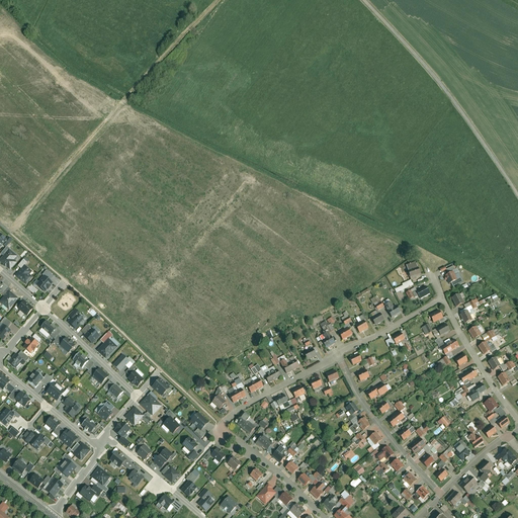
[(18,257),(9,250),(0,260),(0,261),(9,269),(18,257)]
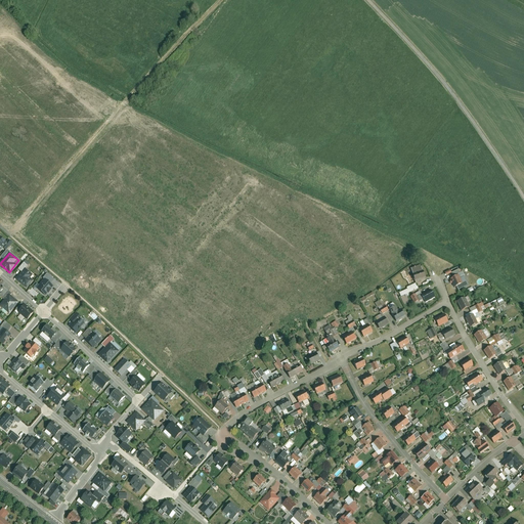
[(410,268),(416,282),(421,281),(421,279),(425,278),(421,264),(410,268)]
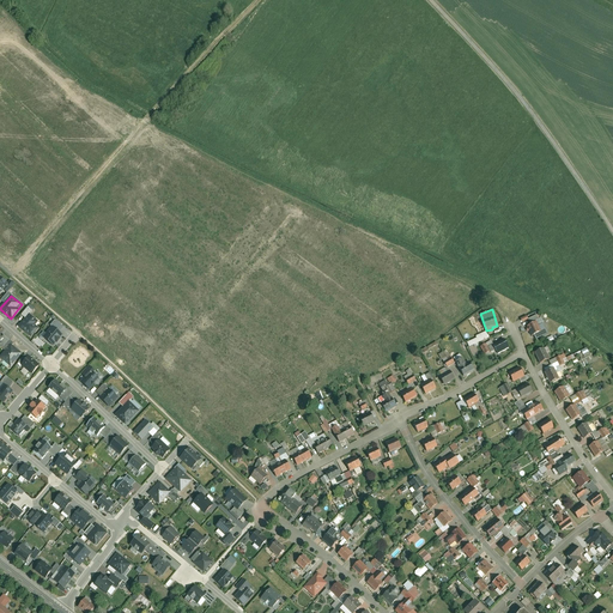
[(42,322),(29,313),(19,327),(31,337),(42,322)]
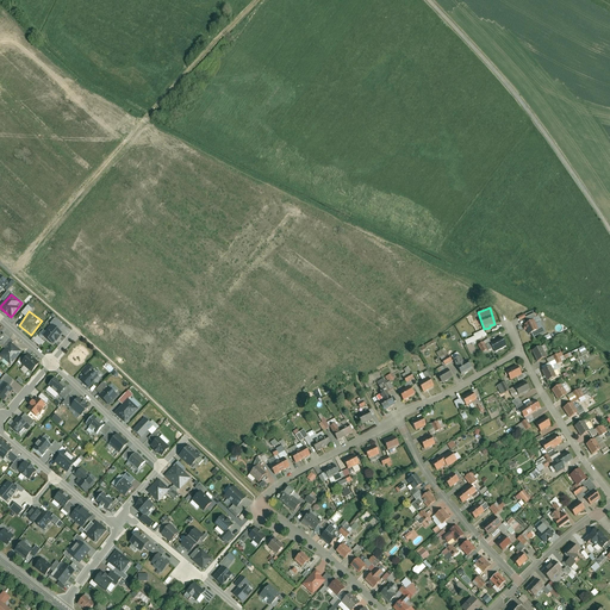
[(524,324),(529,335),(531,334),(533,337),(545,331),(540,322),(535,324),(533,321),(528,323),(524,324)]
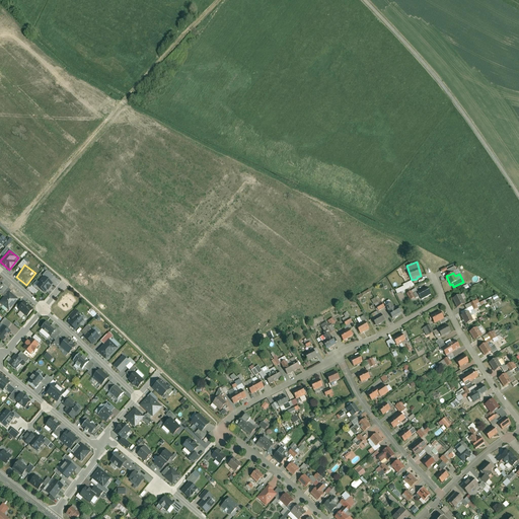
[(54,283),(45,276),(36,286),(46,293),(54,283)]
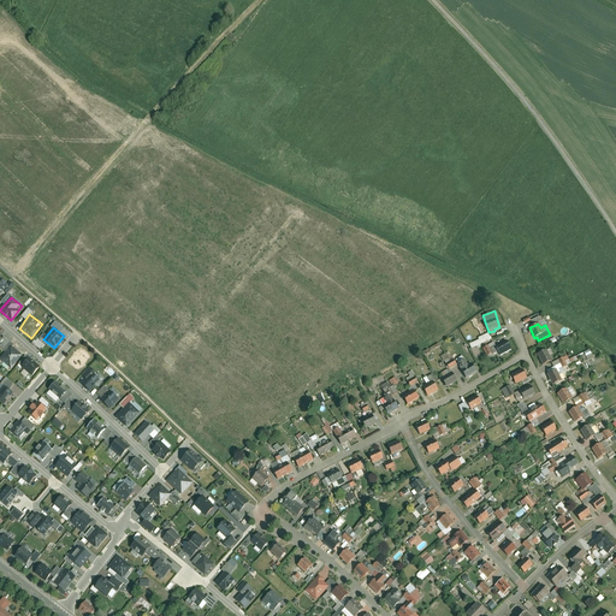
[(491,339),(489,332),(478,337),(479,339),(469,344),(472,348),(491,339)]
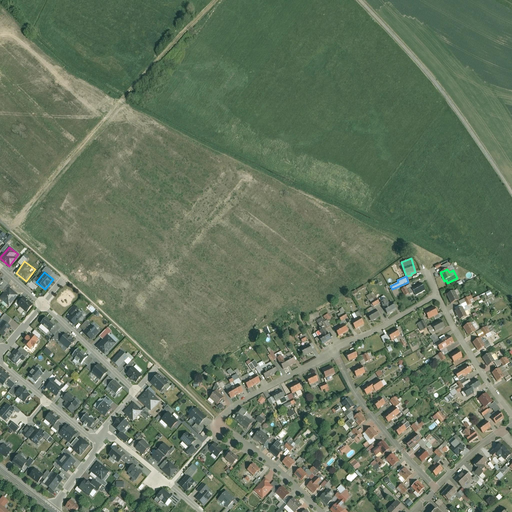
[(414,292),(416,295),(424,291),(420,283),(412,287),(410,284),(405,287),(409,294),(414,292)]
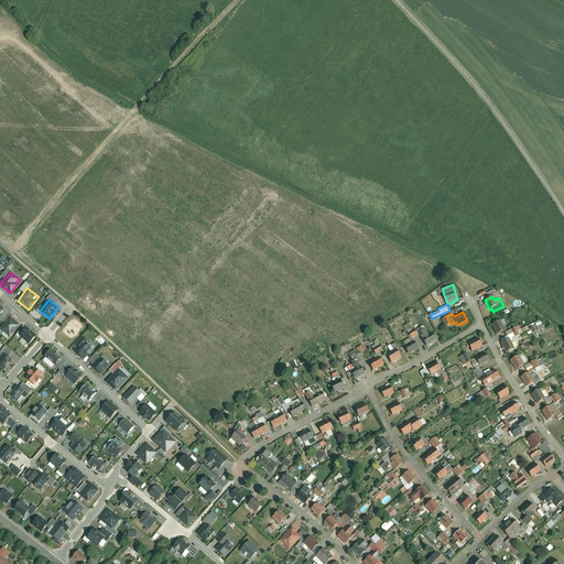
[(441,318),(445,326),(449,323),(446,316),(441,318)]
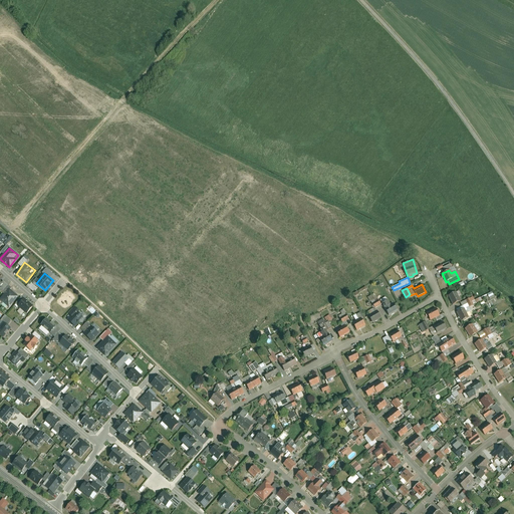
[(18,296),(9,289),(0,299),(9,307),(18,296)]
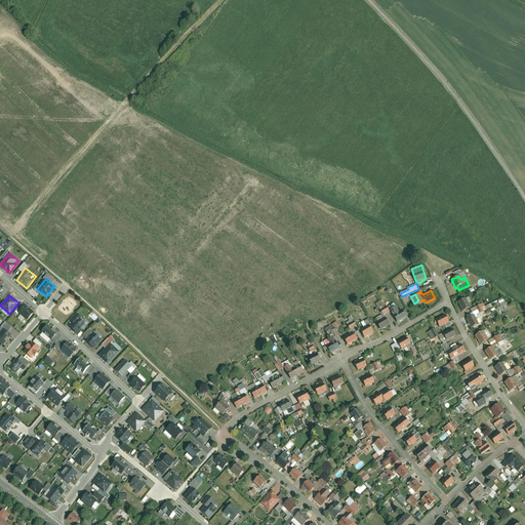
[(493,308),(507,301),(505,296),(491,303),(493,308)]
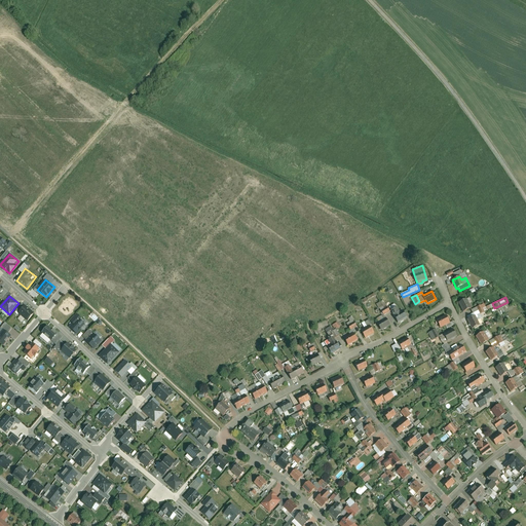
[(458,302),(462,312),(471,308),(466,299),(458,302)]
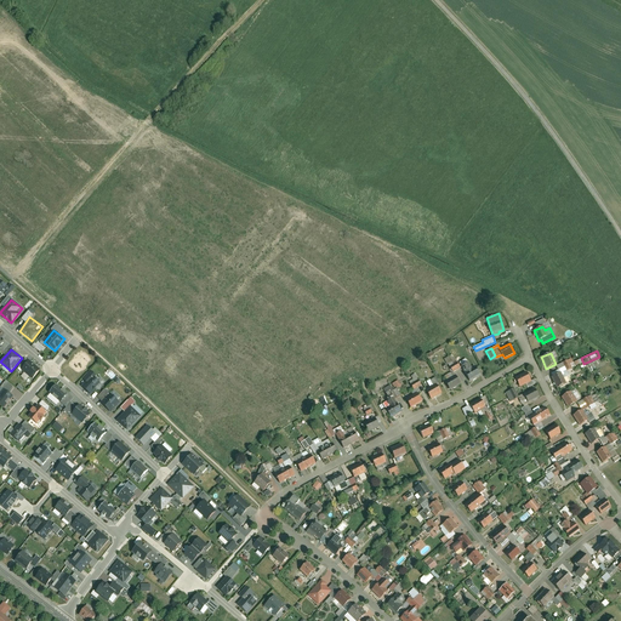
[(41,370),(30,360),(22,370),(34,380),(41,370)]
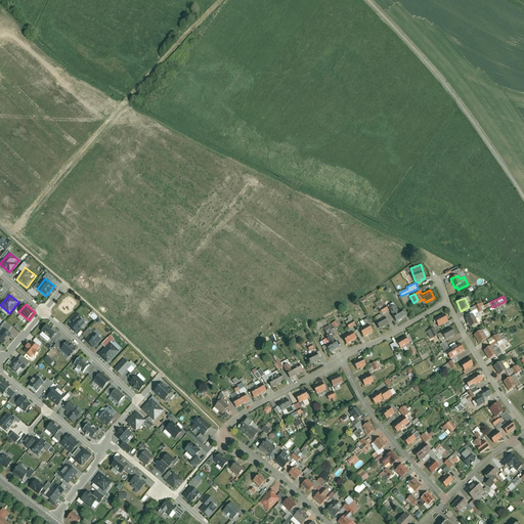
[(389,310),(396,322),(405,317),(400,309),(398,311),(395,306),(389,310)]
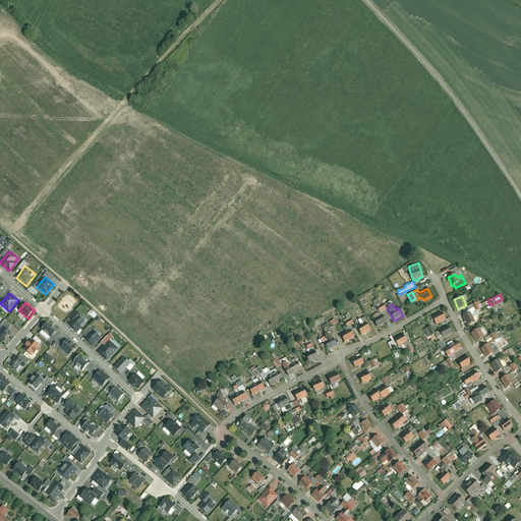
[(68,317),(72,322),(77,315),(77,316),(79,315),(75,311),(68,317)]
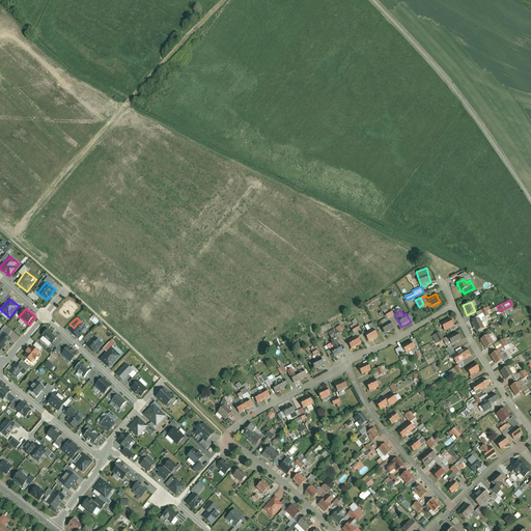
[(440,323),(444,331),(454,326),(450,317),(440,323)]
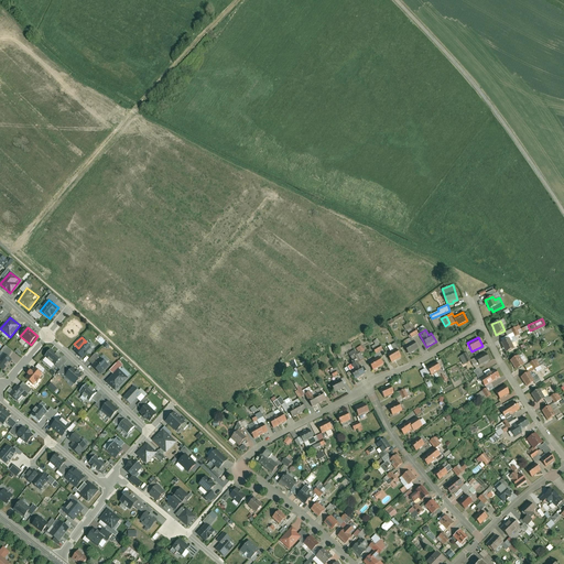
[(500,343),(506,353),(517,347),(514,343),(512,344),(509,338),(500,343)]
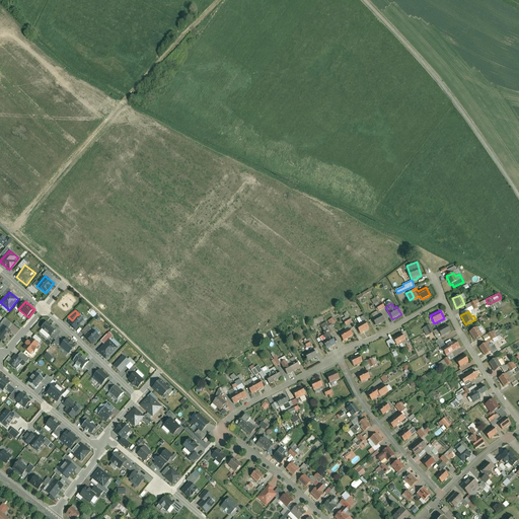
[(77,315),(77,314),(72,320),(68,323),(75,330),(84,321),(77,315)]
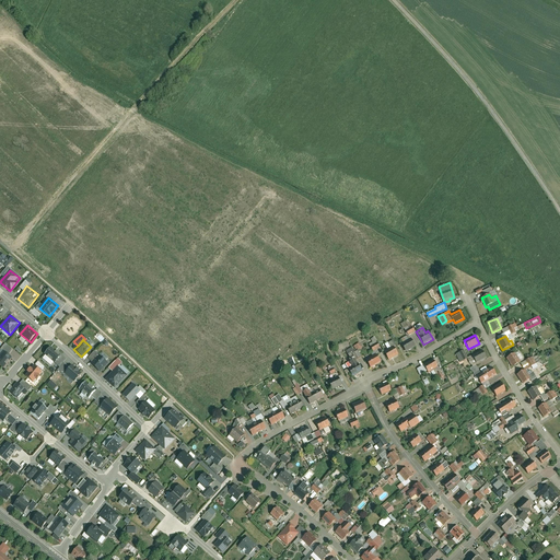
[(410,339),(400,345),(406,352),(415,347),(410,339)]
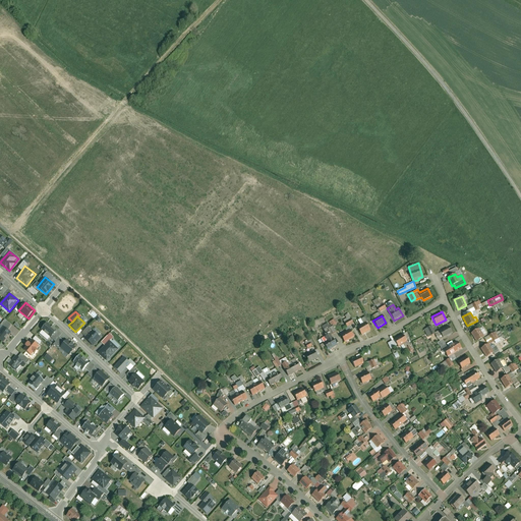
[(357,327),(361,335),(370,331),(365,323),(367,321),(365,316),(360,320),(363,324),(357,327)]
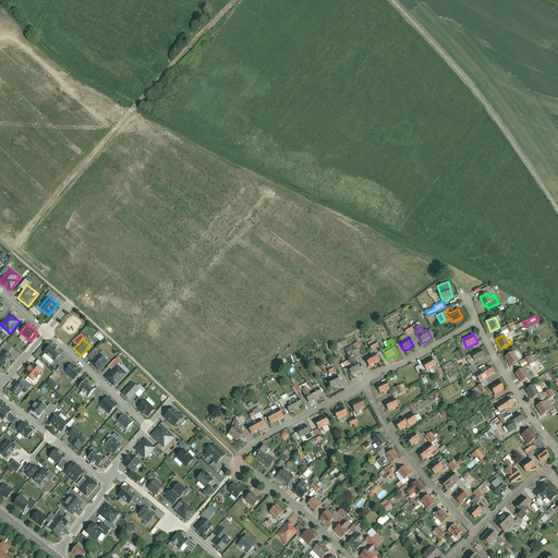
[(61,353),(50,344),(44,353),(53,361),(60,353),(61,353)]
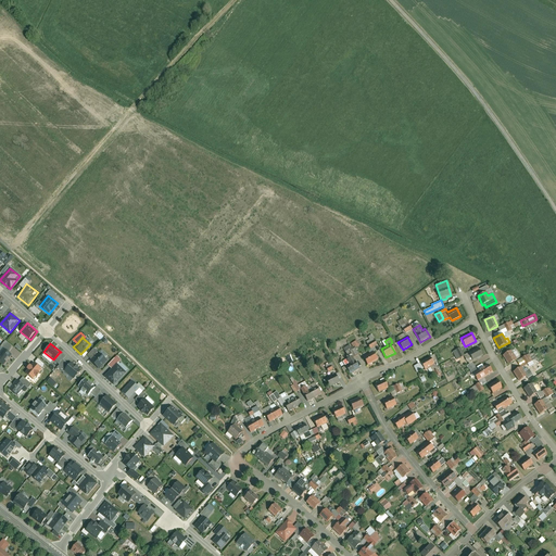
[(482,356),(478,348),(463,355),(467,364),(482,356)]
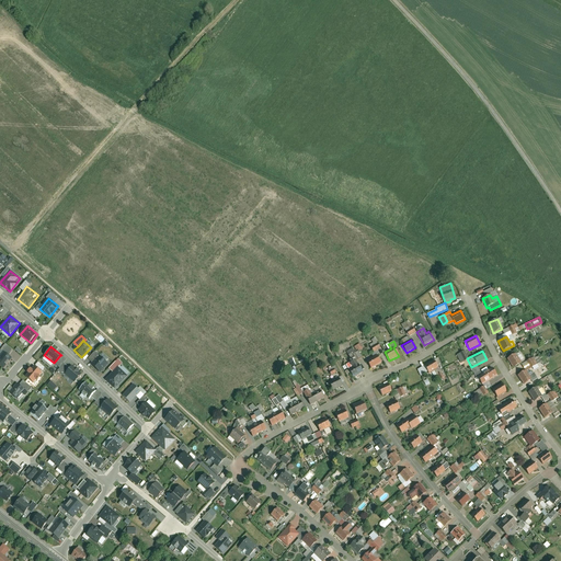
[(12,357),(3,352),(0,356),(0,366),(3,369),(12,357)]
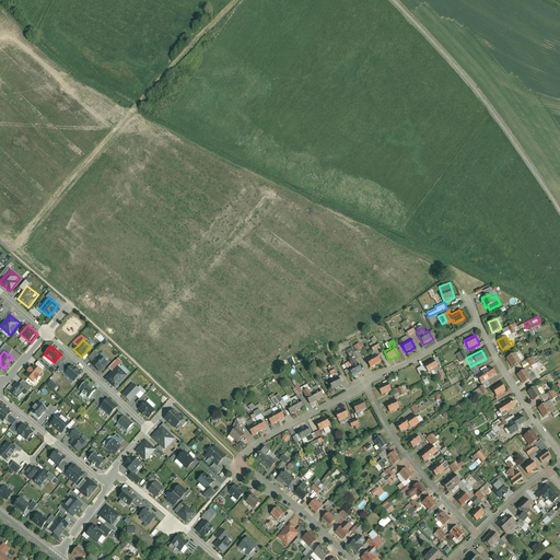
[(86,359),(91,362),(97,356),(93,351),(86,359)]
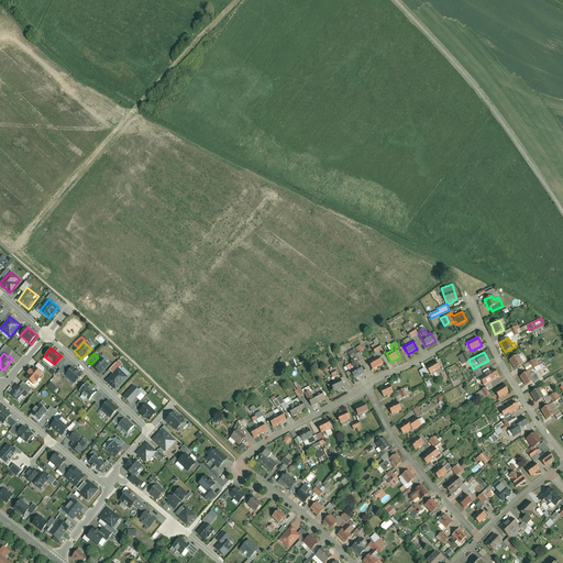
[(509,361),(515,370),(522,364),(517,355),(509,361)]
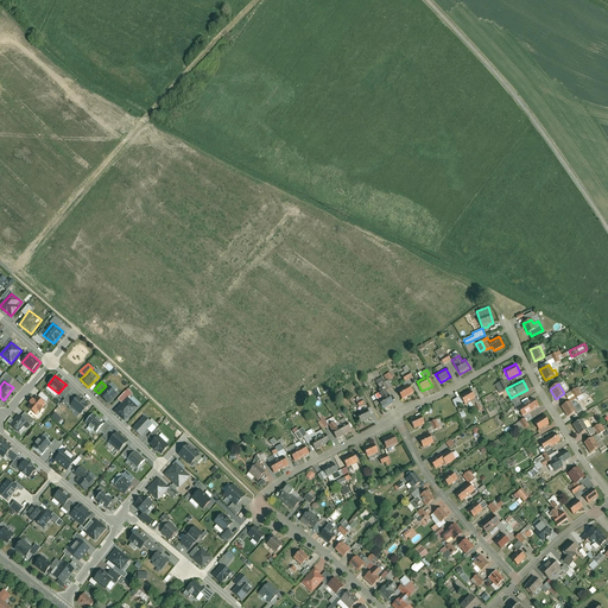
[(71,390),(65,385),(58,393),(58,394),(64,399),(69,394),(71,390)]
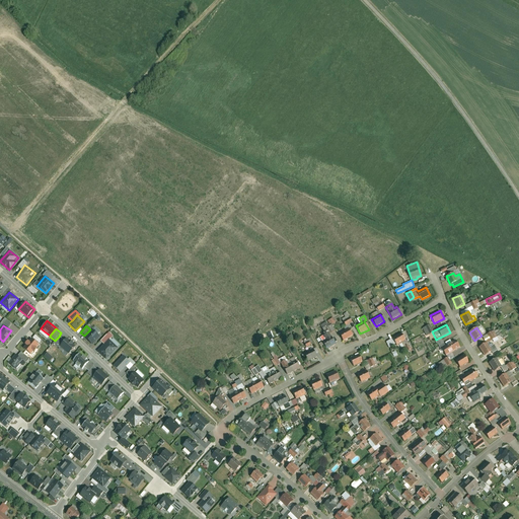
[(99,337),(91,328),(90,329),(84,336),(83,337),(92,346),(99,337)]
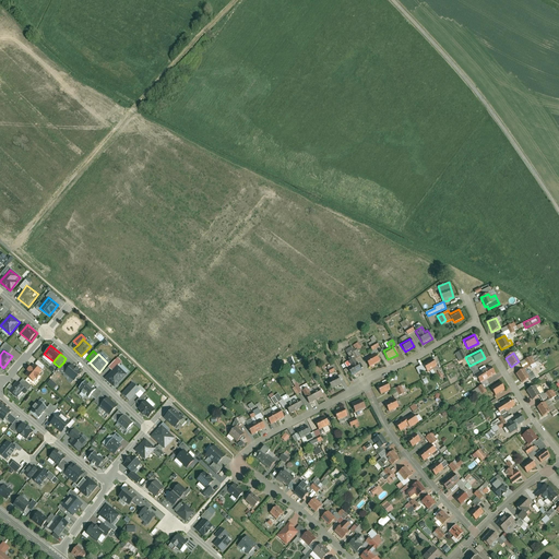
[(365,359),(370,368),(380,361),(375,354),(365,359)]
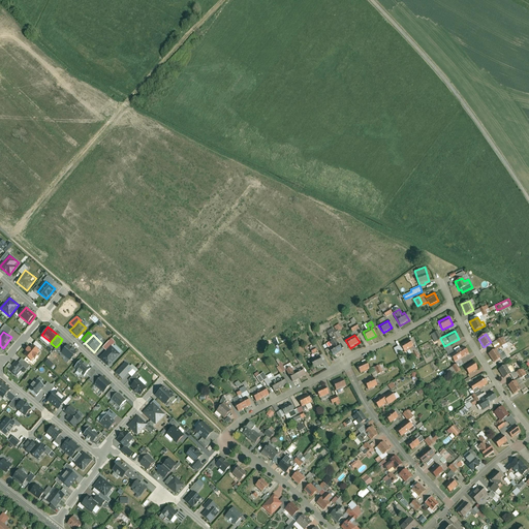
[(102,348),(105,351),(111,346),(115,343),(111,339),(102,348)]
